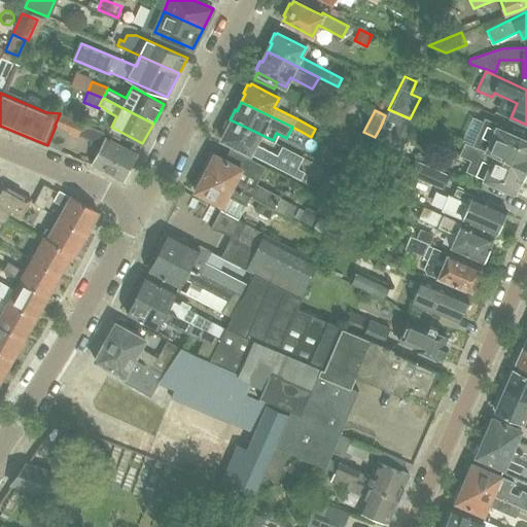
[(84,124),(60,113),(55,126),(56,126),(71,133),(79,136),(84,124)]
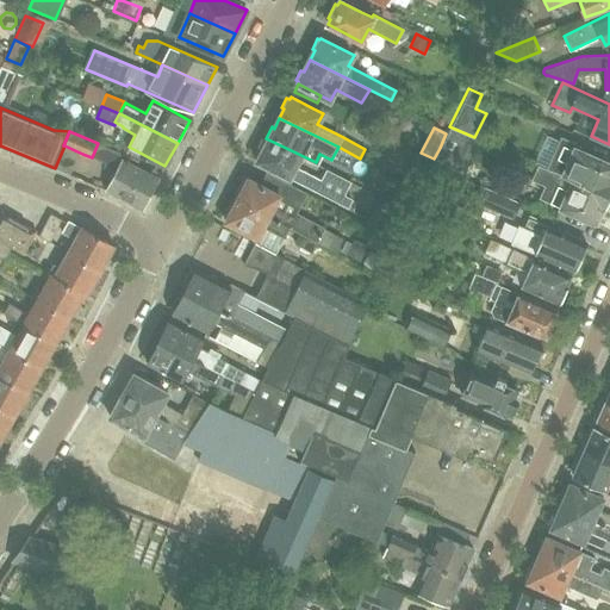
[(262,150),(257,161),(278,172),(349,207),(354,199),(346,195),(346,194),(352,182),(347,180),(327,169),(322,180),(296,167),(300,156),(315,163),(316,162),(266,138),(260,149),(262,150)]
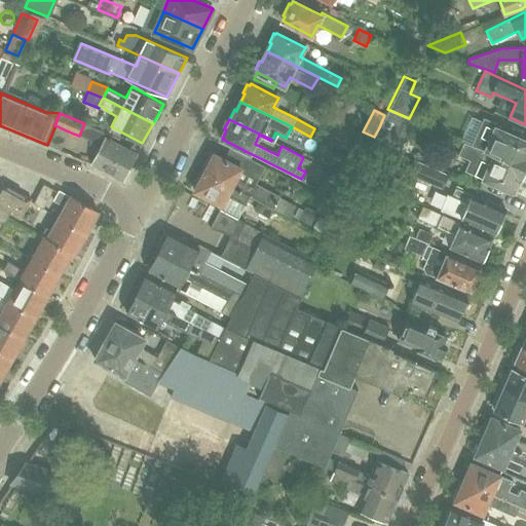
[(525,140),(504,130),(484,121),(478,135),(474,145),(474,146),(525,167),(525,165),(525,140)]
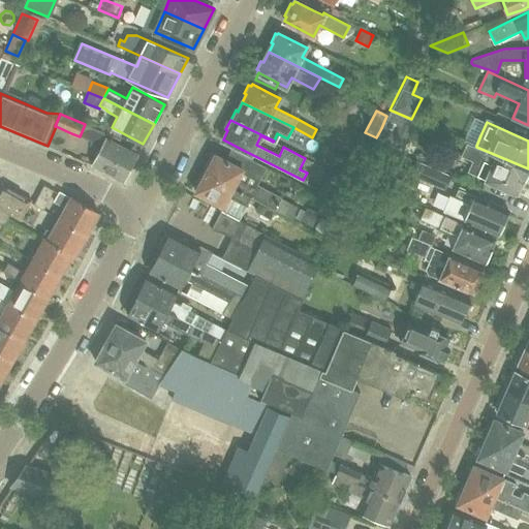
[(381,128),(376,137),(375,141),(396,151),(402,138),(381,128)]
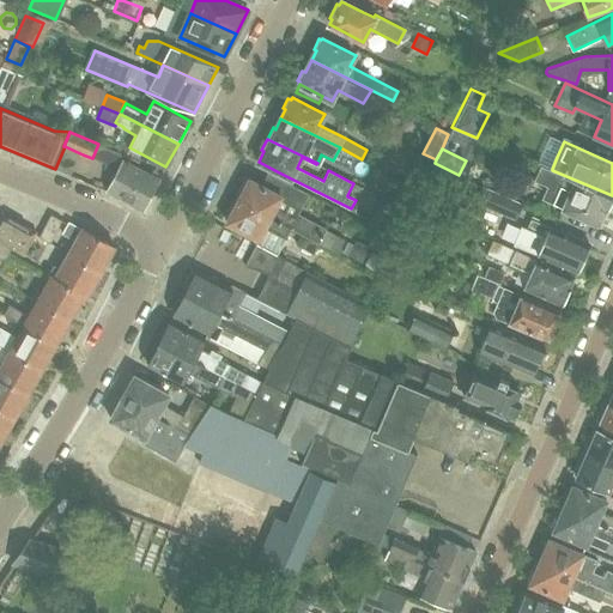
[(107,165),(105,168),(117,173),(108,190),(108,192),(144,210),(145,207),(149,199),(158,181),(159,178),(125,161),(128,157),(114,151),(107,165)]
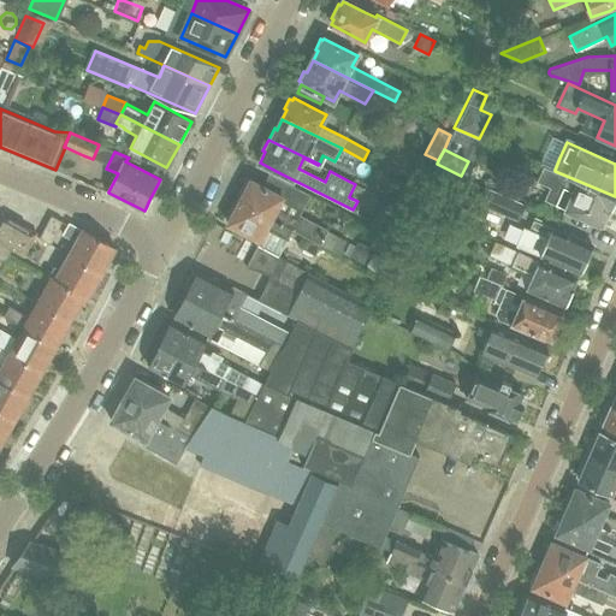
[(555,171),(555,170),(543,164),(535,178),(551,185),(545,200),(566,208),(566,209),(602,226),(604,223),(608,221),(611,213),(609,209),(615,196),(555,171)]
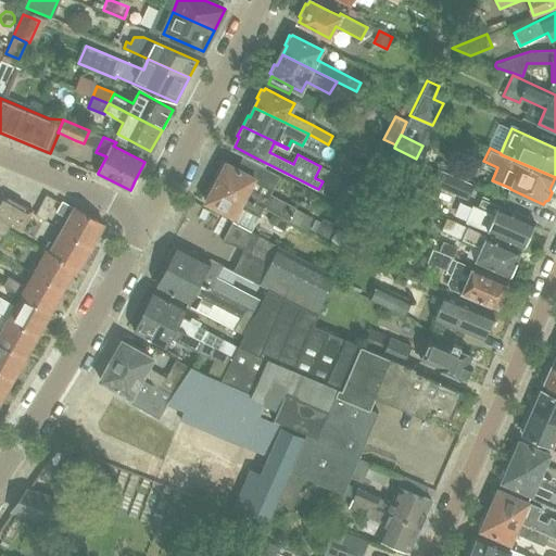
[(253,176),(245,173),(226,163),(225,164),(223,163),(218,172),(220,173),(216,182),(264,207),(274,212),(289,220),(306,229),(312,218),(269,197),(280,175),(258,164),(253,176)]
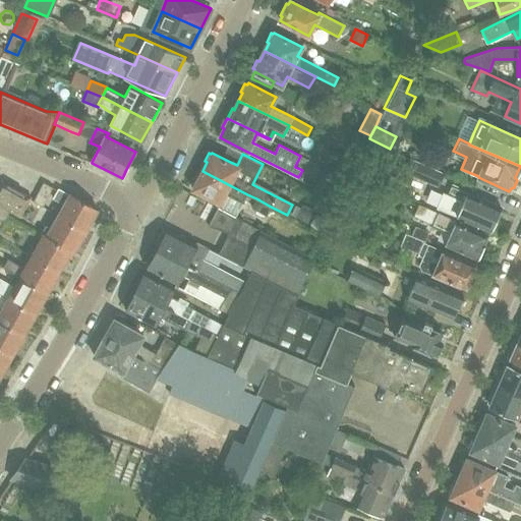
[(438,186),(445,172),(411,157),(404,172),(438,186)]
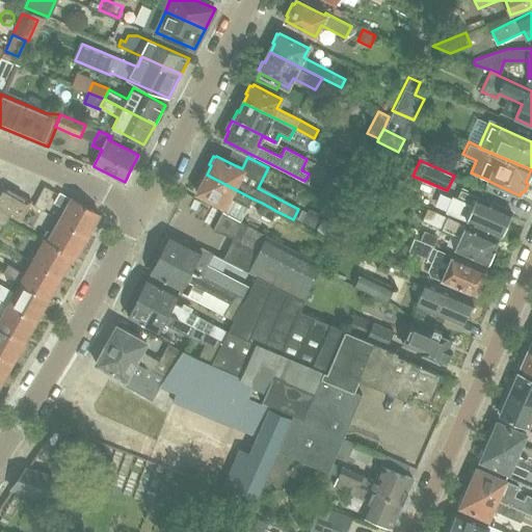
[(241,220),(253,198),(207,175),(203,183),(200,182),(195,189),(198,191),(197,193),(224,207),(222,211),(241,220)]
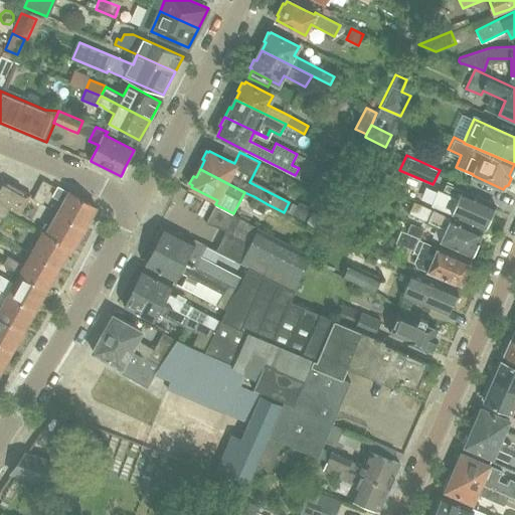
[(2,178),(0,181),(0,203),(11,184),(2,178)]
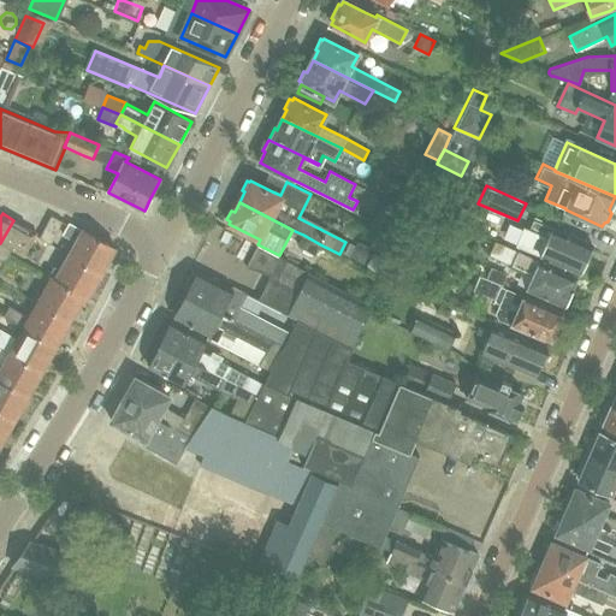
[(52,244),(63,221),(52,215),(40,237),(52,244)]
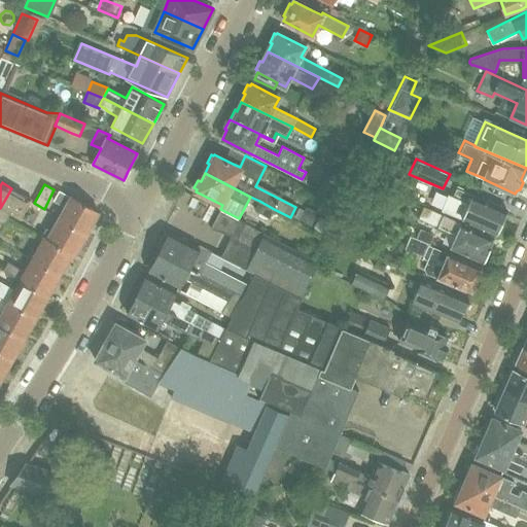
[(502,219),(507,209),(458,187),(454,197),(470,205),(464,219),(496,234),(497,231),(502,230),(504,223),(502,219)]
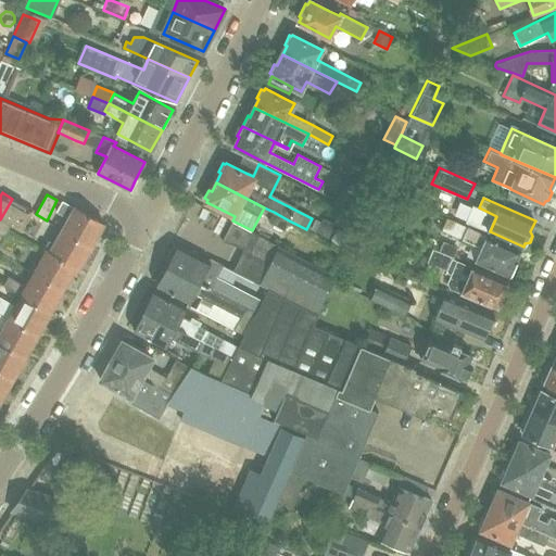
[(12,199),(0,219),(11,226),(23,204),(12,199)]
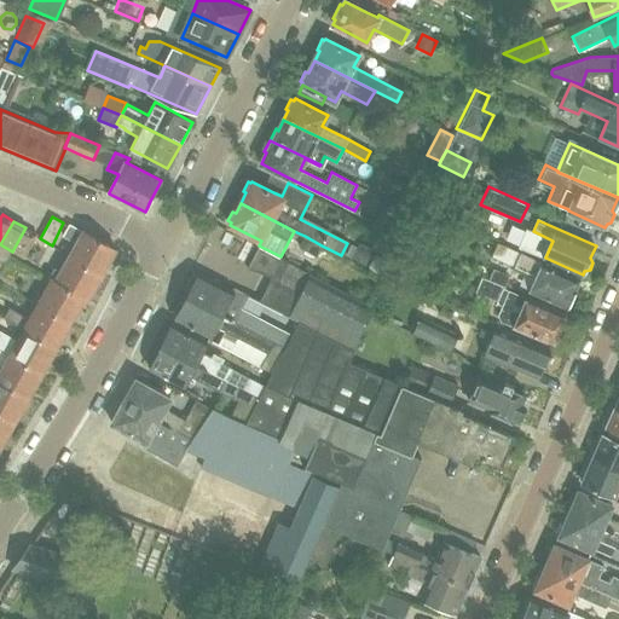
[(70,256),(102,273),(116,249),(85,231),(84,231),(70,224),(64,236),(77,243),(70,256)]
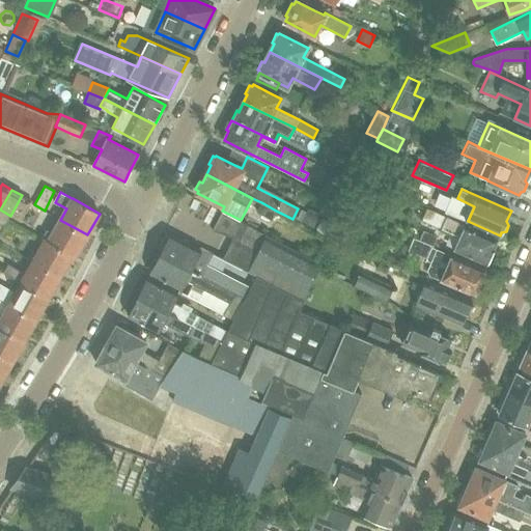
[(31,201),(22,195),(10,216),(20,221),(31,201)]
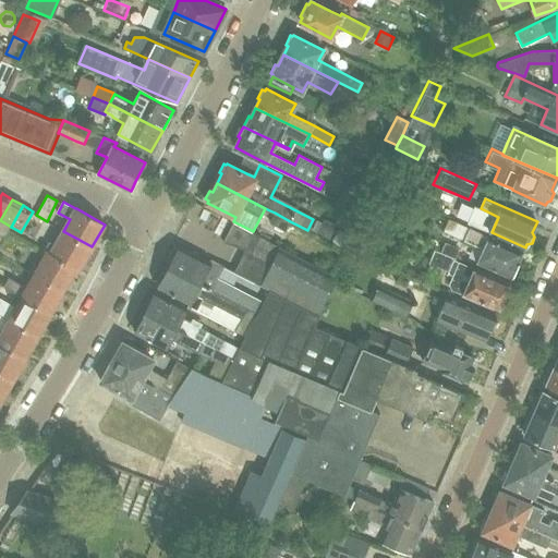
[(286,231),(290,221),(275,213),(269,222),(286,231)]
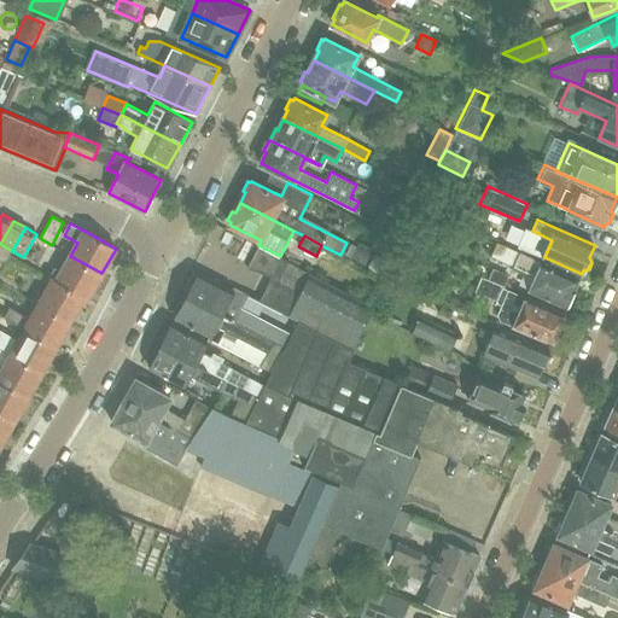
[(581,278),(520,252),(496,242),(490,256),(536,275),(529,291),(567,308),(569,304),(572,302),(575,296),(575,292),(581,278)]
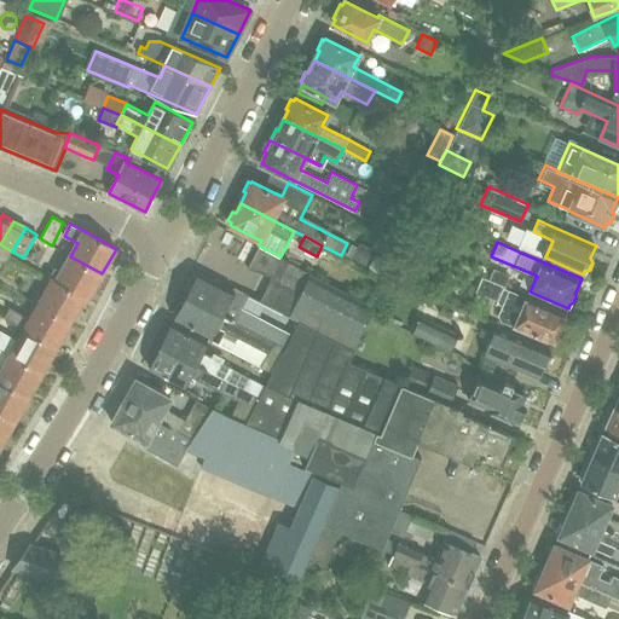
[(0,260),(5,264),(12,252),(0,244),(0,260)]
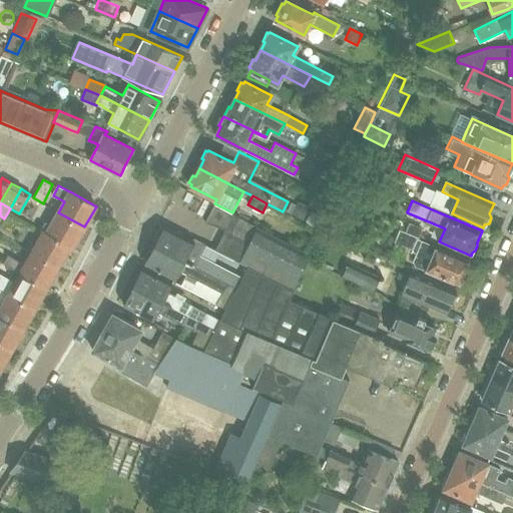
[(304,219),(309,211),(297,205),(293,202),(288,211),(292,213),(304,219)]
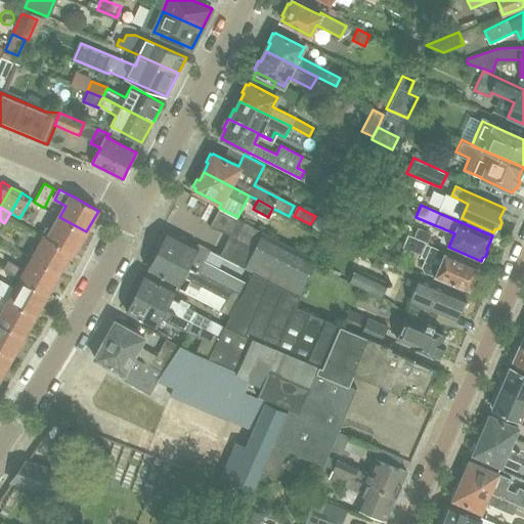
[(265,231),(237,217),(219,208),(210,226),(231,234),(221,255),(221,256),(241,266),(254,272),(301,297),(305,287),(304,287),(317,261),(264,234),(265,231)]
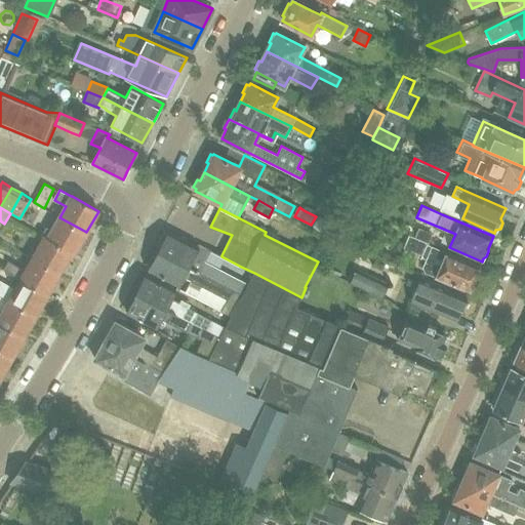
[(74,254),(86,232),(59,217),(52,230),(47,228),(42,236),(44,237),(71,252),(74,254)]
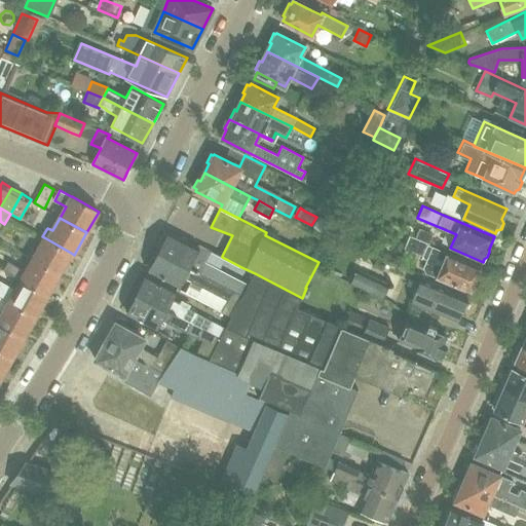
[(197,248),(188,242),(170,233),(167,236),(164,236),(162,241),(163,245),(159,252),(242,296),(247,289),(234,282),(241,267),(222,257),(222,256),(199,245),(197,248)]
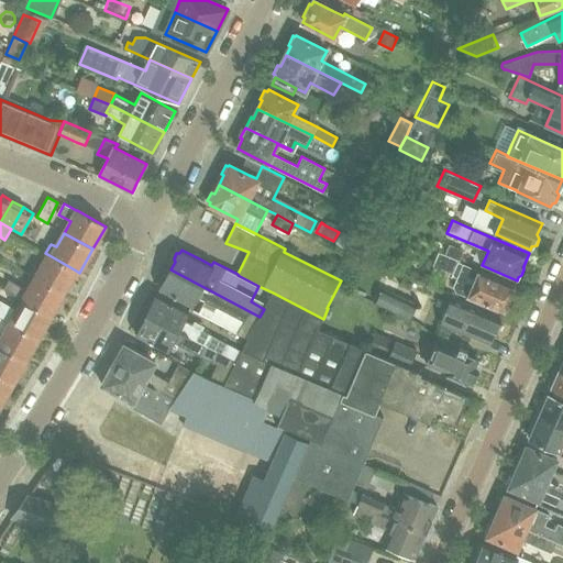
[(504,311),(505,309),(509,308),(512,300),(510,297),(510,296),(515,286),(460,263),(460,261),(440,253),(434,266),(454,275),(454,276),(455,277),(452,285),(455,291),(504,311)]
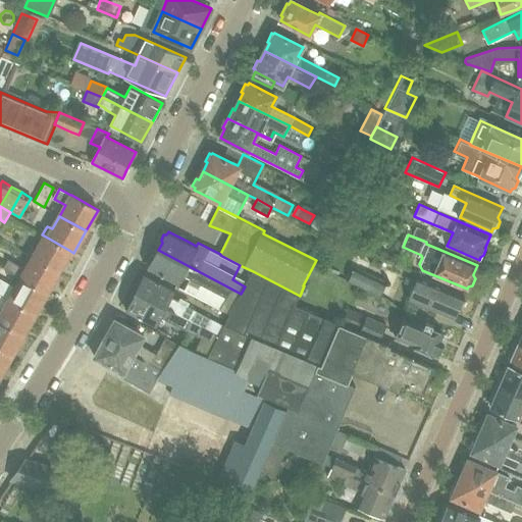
[(59,272),(70,251),(44,236),(37,249),(32,246),(27,254),(33,257),(59,272)]
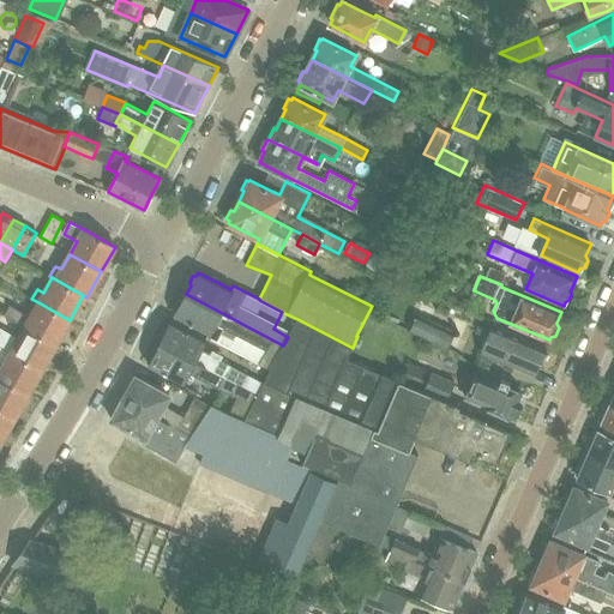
[(271,369),(283,345),(186,294),(181,304),(178,304),(175,309),(176,312),(175,317),(217,338),(222,327),(265,350),(258,363),(271,369)]
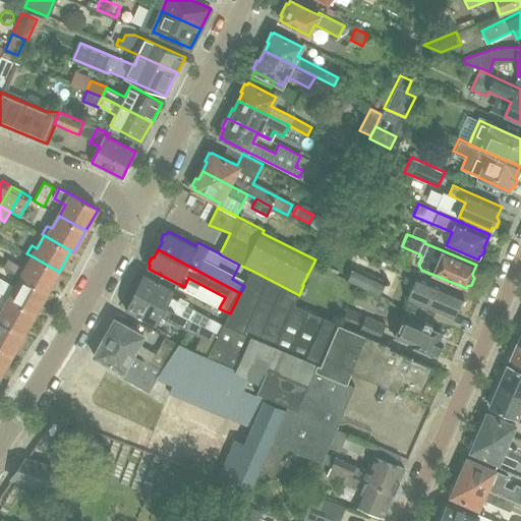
[(48,292),(59,272),(33,256),(25,269),(9,259),(4,268),(20,277),(48,292)]
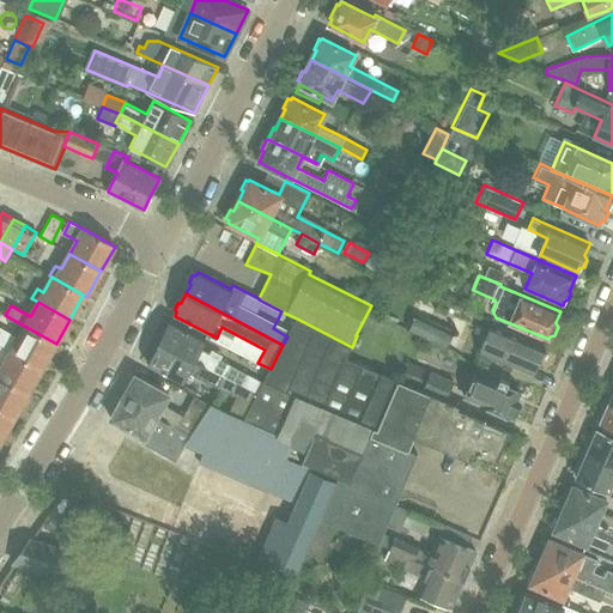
[(406,329),(445,346),(451,332),(412,315),(406,329)]
